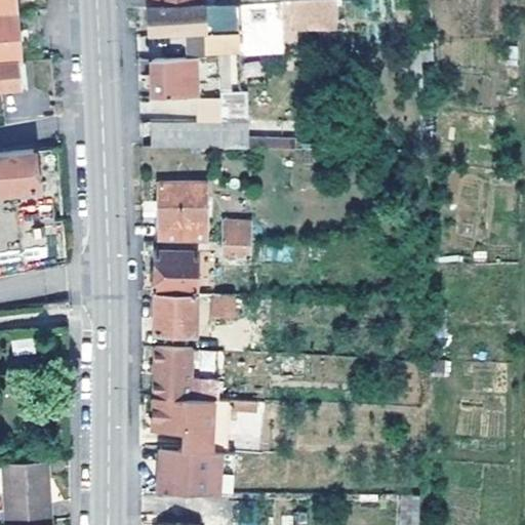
[(0,0),(0,9),(18,8),(17,0),(0,0)]
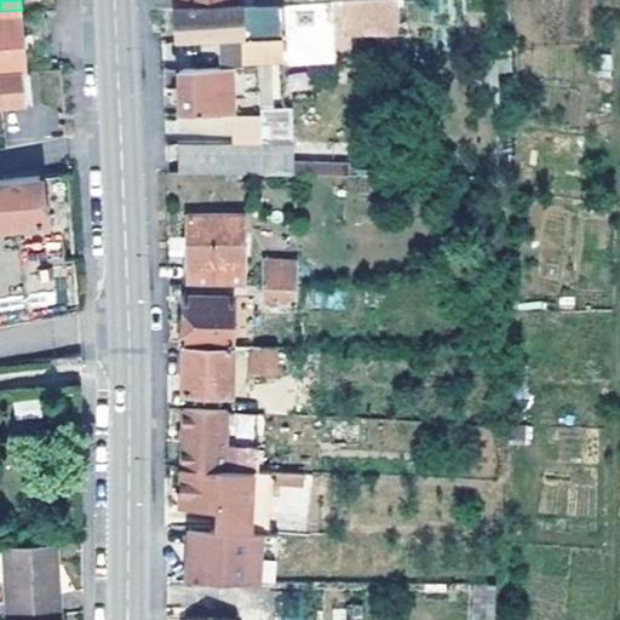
[(281,0),(257,0),(244,1),(245,32),(282,29),(281,0)]
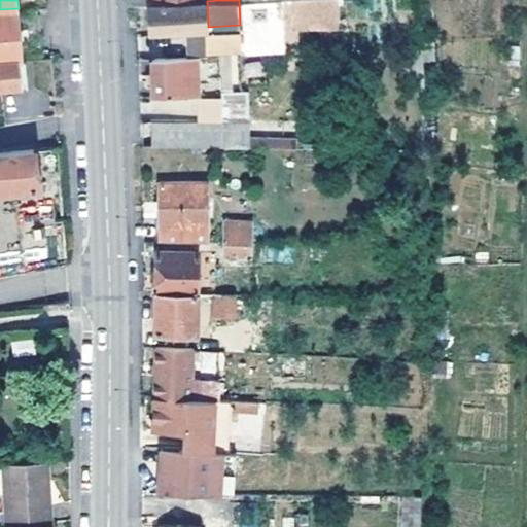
[(242,54),(276,53),(285,50),(284,21),(282,0),(239,0),(240,25),(242,54)]
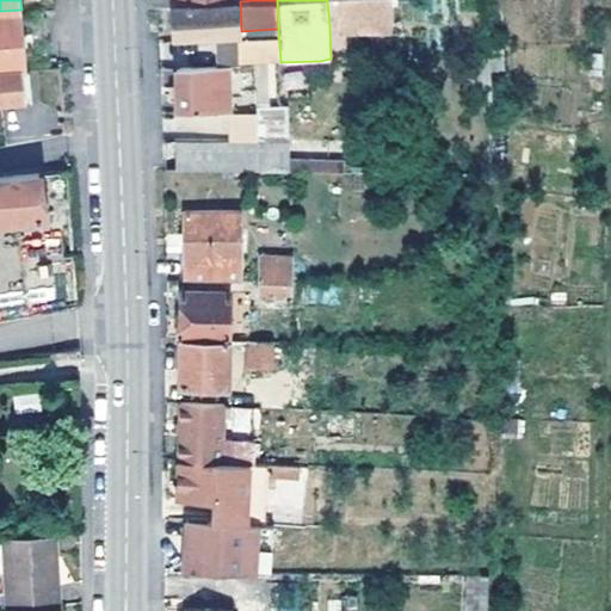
[(376,0),(327,0),(329,24),(378,22),(376,0)]
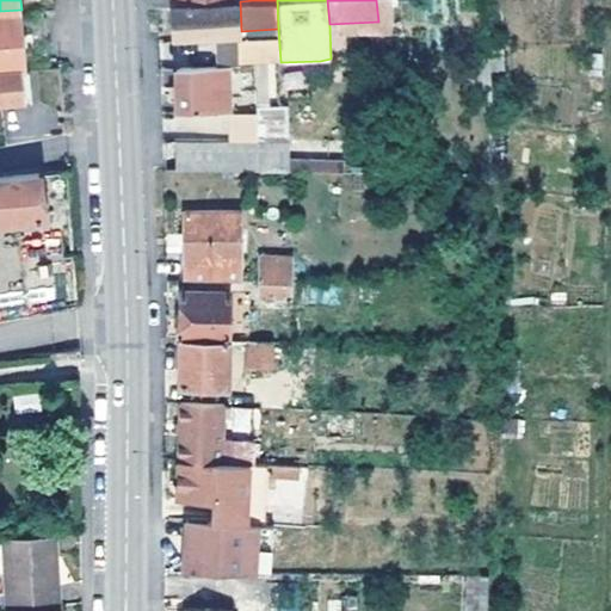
[(240,1),(176,4),(177,35),(241,31),(240,1)]
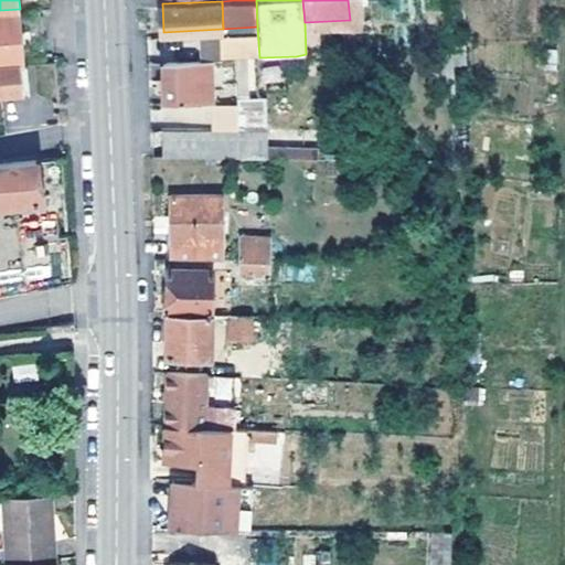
[(20,9),(0,10),(0,67),(22,64),(25,63),(20,9)]
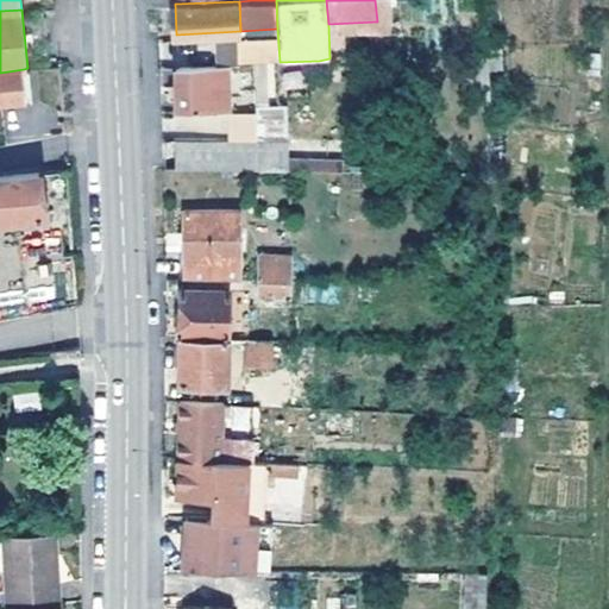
[(231,110),(232,64),(177,68),(179,111),(226,112),(227,127),(256,126),(256,140),(256,143),(262,143),(261,129),(261,111),(250,111),(250,101),(240,102),(240,110),(231,110)]
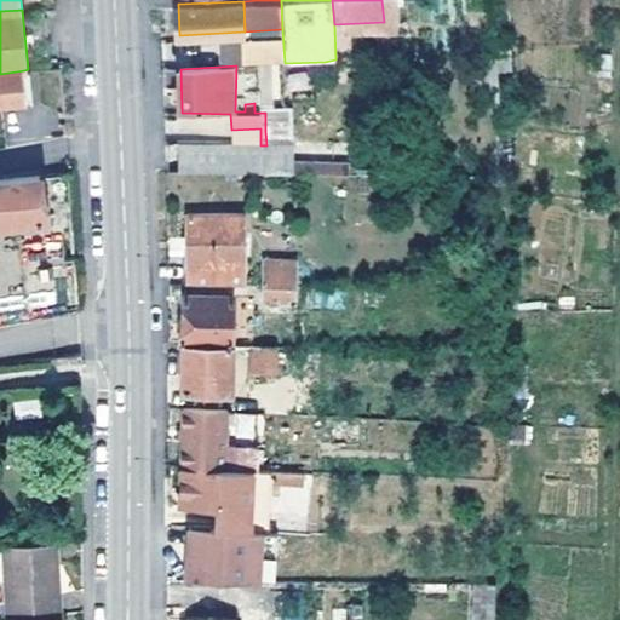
[(24,70),(0,74),(0,103),(26,101),(26,108),(34,104),(32,84),(24,84),(24,70)]
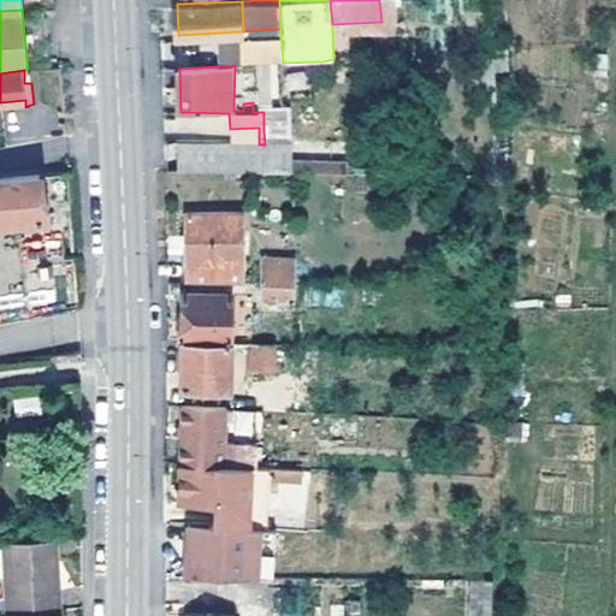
[(264,130),(265,144),(297,144),(297,98),(265,98),(264,99),(264,112),(264,130)]
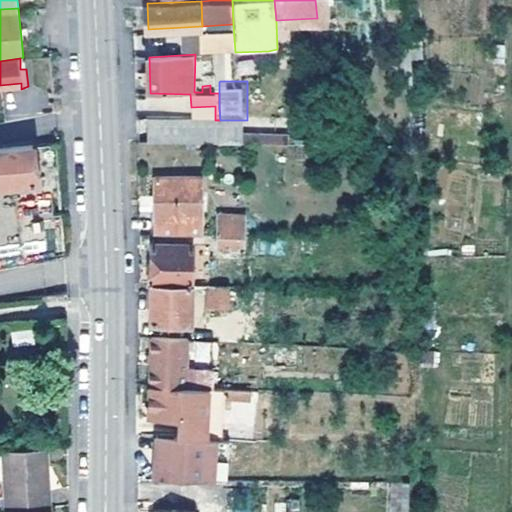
[(245,133),(245,145),(285,144),(285,132),(245,133)]
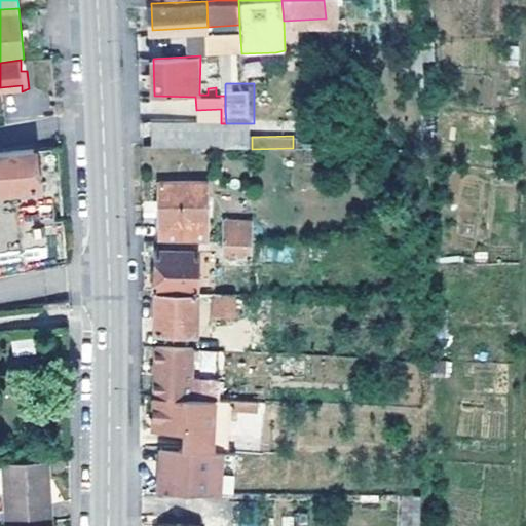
[(37,149),(0,153),(0,187),(1,192),(40,187),(37,149)]
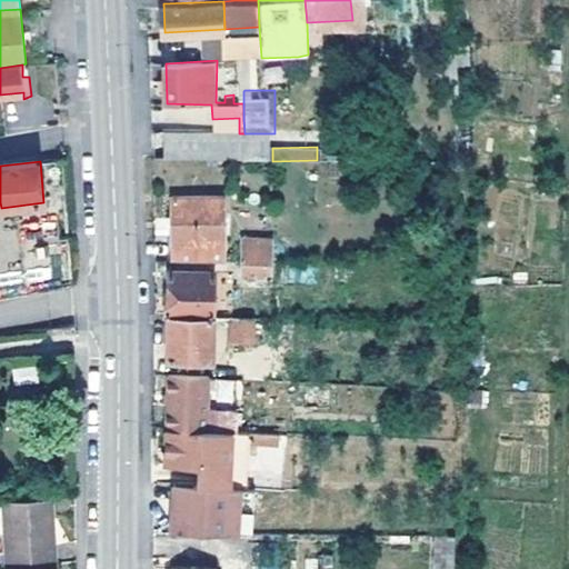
[(175,196),(176,260),(195,261),(226,261),(225,197),(175,196)]
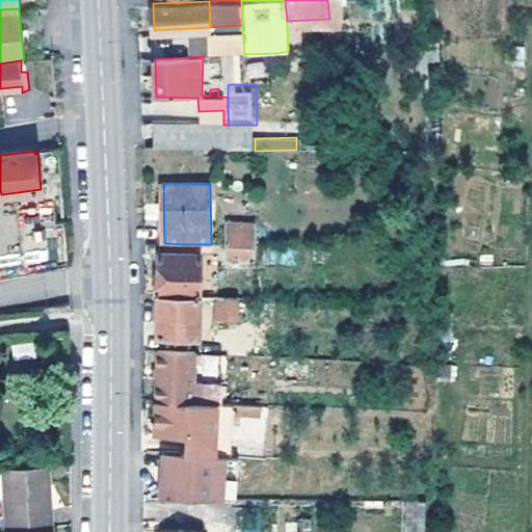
[(228,229),(227,244),(258,243),(257,229),(228,229)]
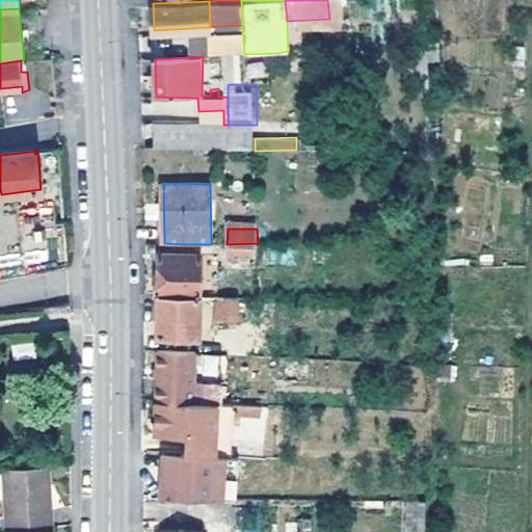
[(258,243),(227,244),(228,255),(234,256),(233,260),(251,259),(253,253),(258,253),(258,243)]
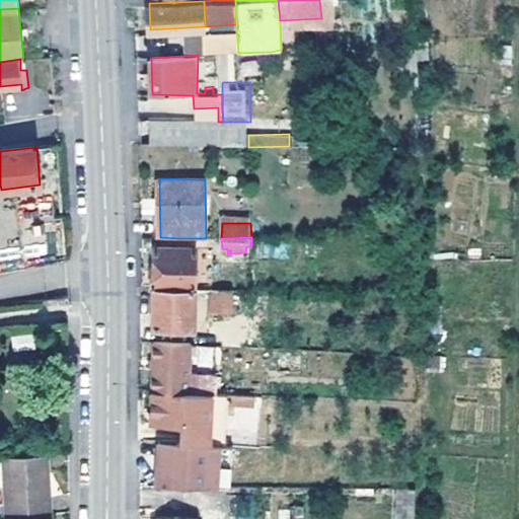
[(284,256),(284,244),(257,246),(258,257),(284,256)]
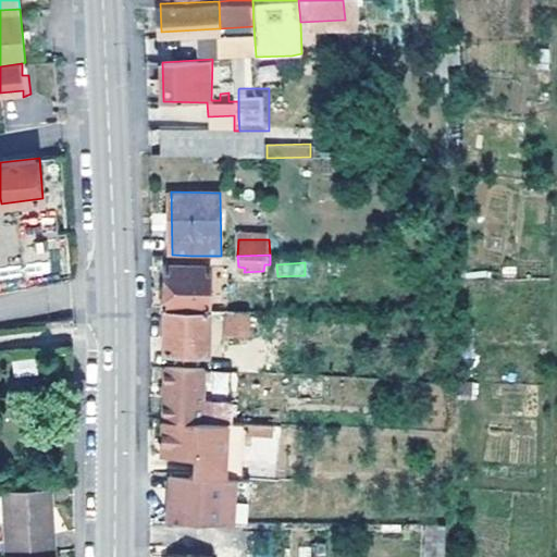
[(168,310),(210,310),(212,265),(168,264),(168,286),(164,287),(163,310),(168,310)]
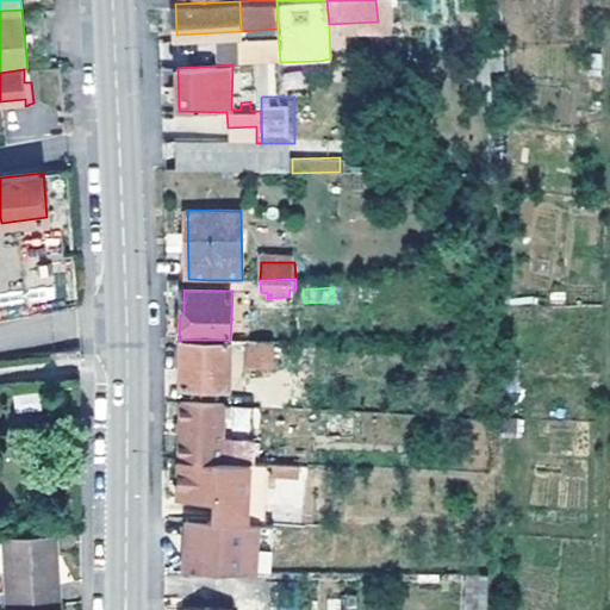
[(229,385),(230,340),(184,340),(181,383),(229,385)]
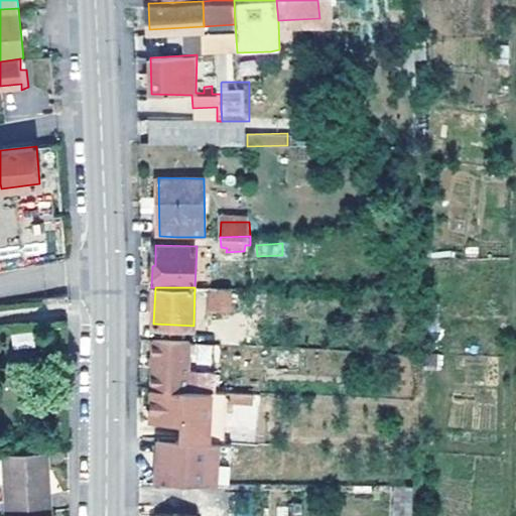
[(206,288),(206,312),(235,312),(235,289),(206,288)]
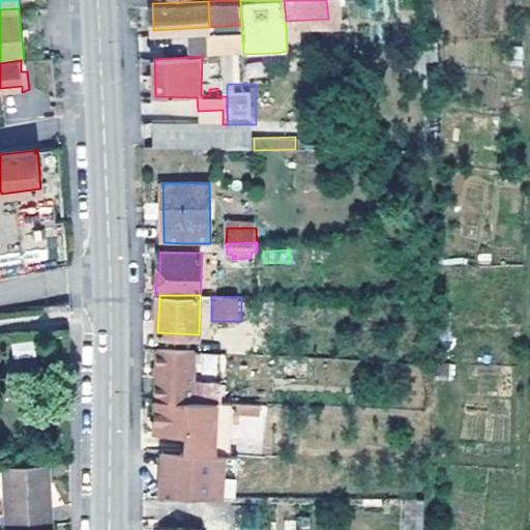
[(194,352),(155,351),(154,405),(216,406),(217,406),(218,383),(193,382),(194,352)]
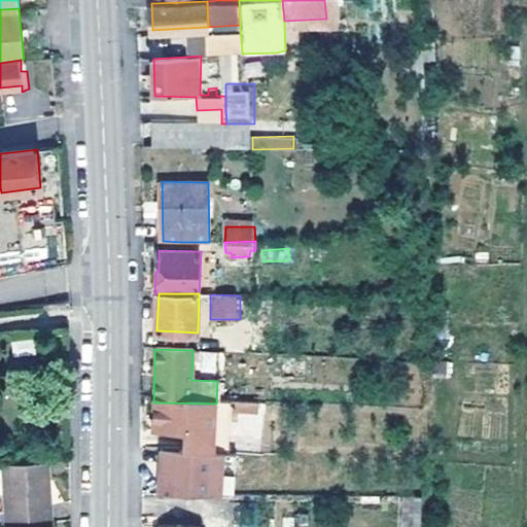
[(223,371),(223,351),(196,351),(196,371),(223,371)]
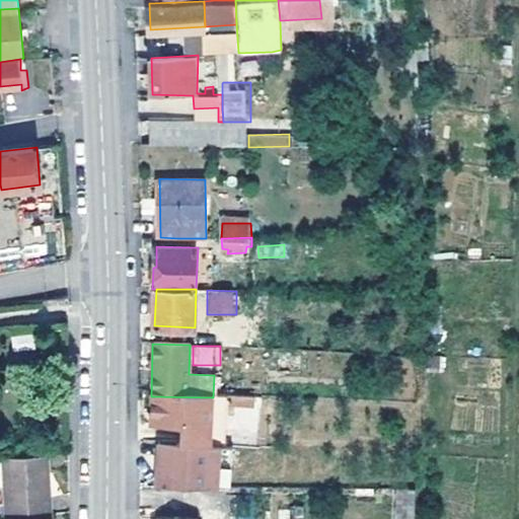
[(212,397),(151,396),(151,412),(156,412),(156,427),(181,428),(180,445),(211,445),(212,397)]
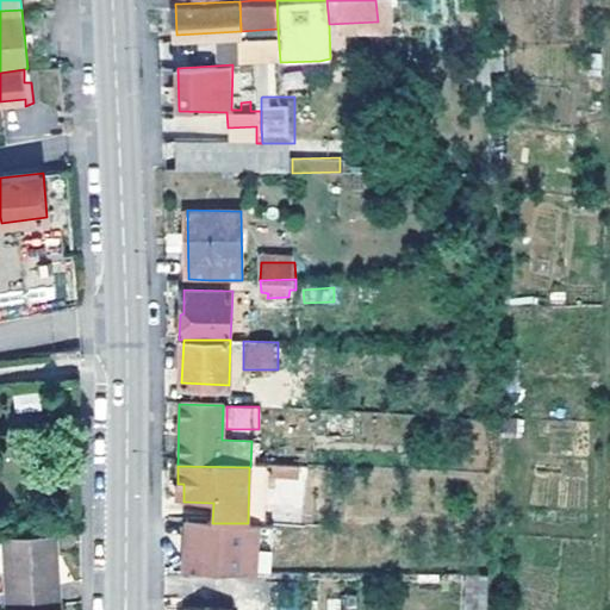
[(250,467),(249,467),(248,523),(259,524),(266,524),(267,467),(250,467)]
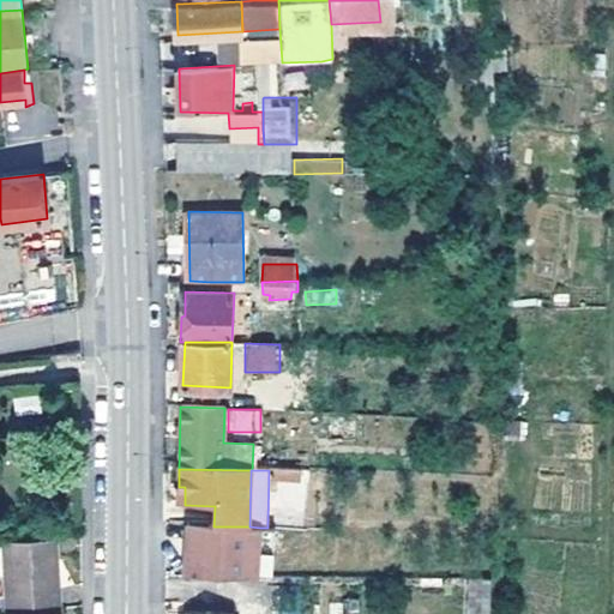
[(214,527),(211,527),(211,546),(197,545),(197,554),(188,553),(188,572),(259,575),(260,528),(250,527),(214,527)]
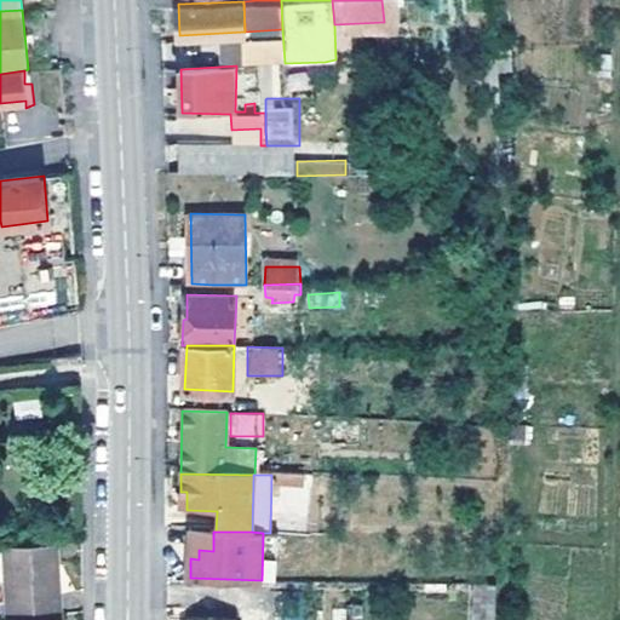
[(58,543),(7,546),(12,618),(57,614),(53,564),(58,564),(58,543)]
